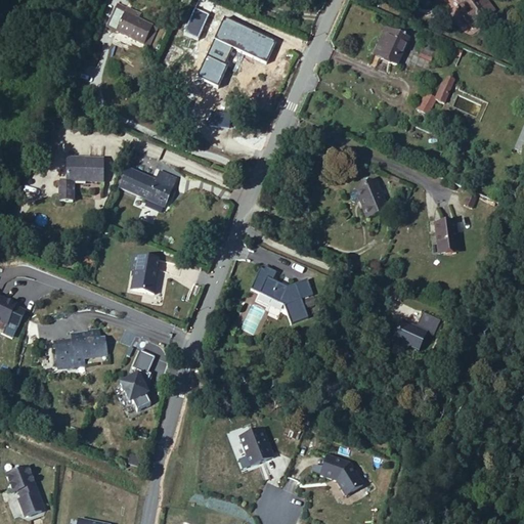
[(465,0),(467,2),(460,8),(470,23),(488,8),(481,0),(465,0)]
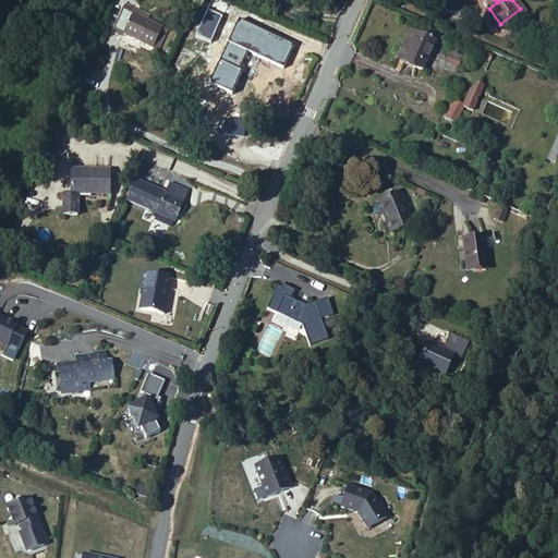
[(154,40),(164,19),(133,3),(122,25),(154,40)]
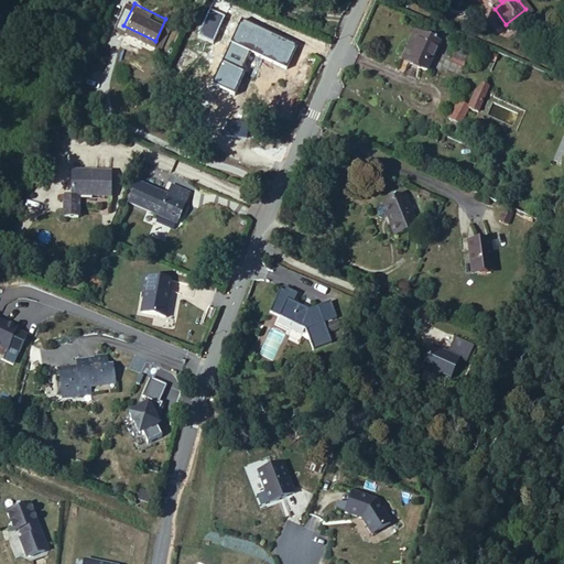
[(288,62),(296,44),(238,15),(219,55),(230,61),(240,40),(288,62)]
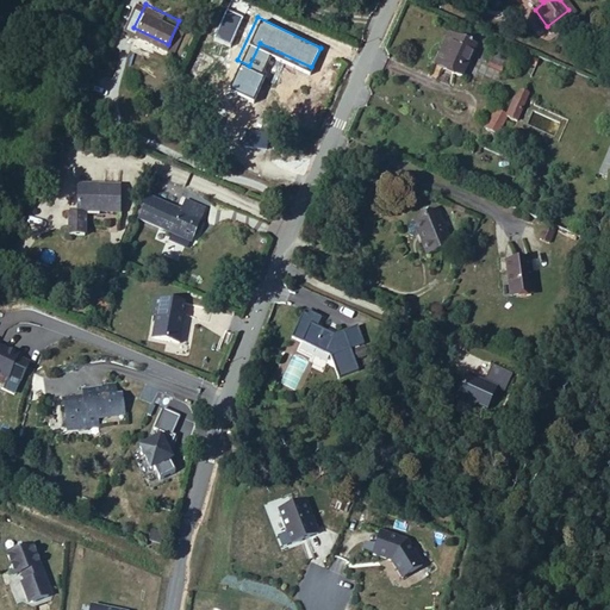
[(450,29),(436,60),(456,69),(471,37),(450,29)]
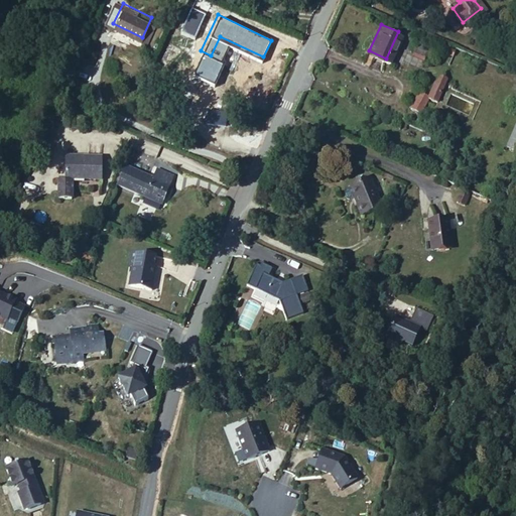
[(172,72),(182,49),(170,43),(160,67),(172,72)]
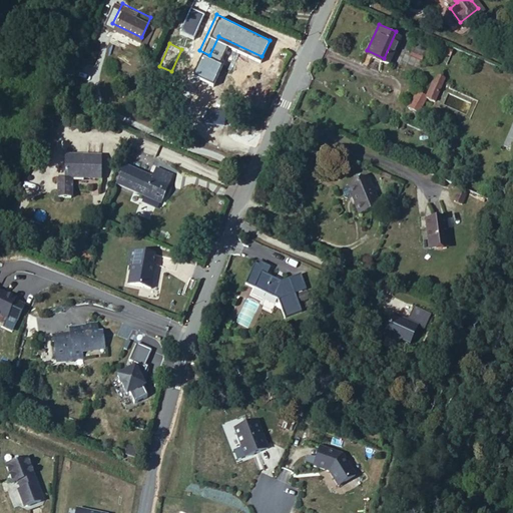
[(429,98),(436,82),(427,78),(419,93),(429,98)]
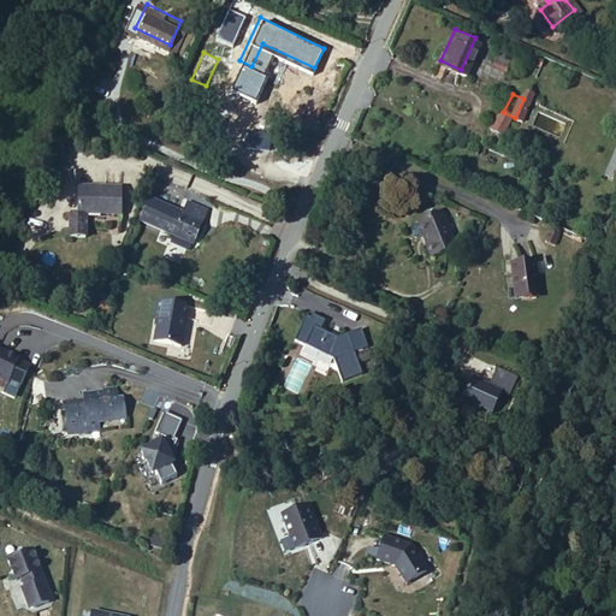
[(260,153),(267,136),(253,130),(244,146),(260,153)]
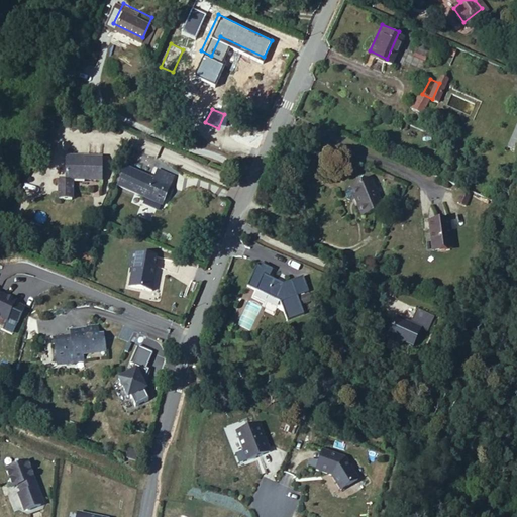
[(98,176),(99,153),(63,152),(62,175),(98,176)]
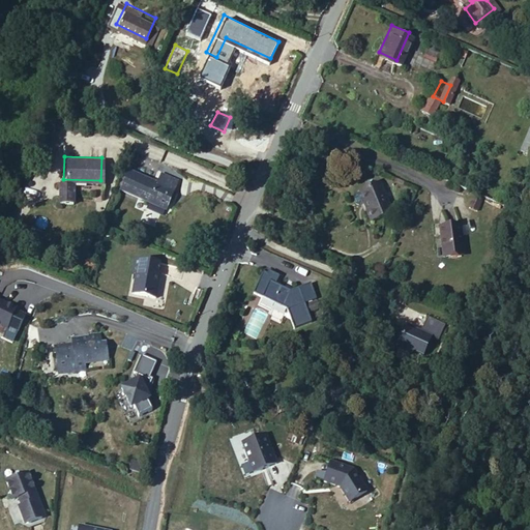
[(156,190),(166,194),(174,170),(155,164),(152,175),(124,165),(117,186),(154,198),(156,190)]
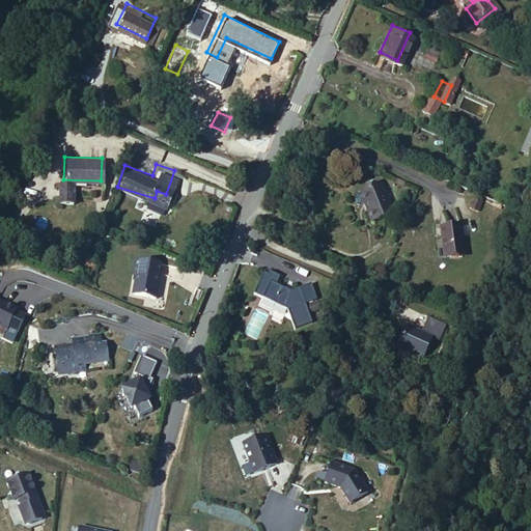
[(384,207),(371,176),(352,183),(356,194),(353,195),(362,217),(384,207)]
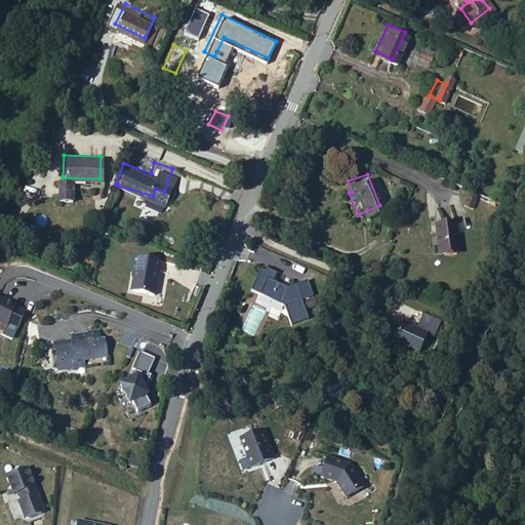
[(58,201),(75,202),(75,183),(59,182),(58,201)]
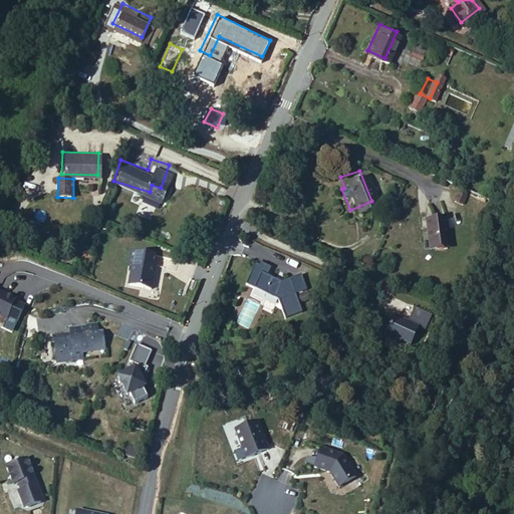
[(159,195),(161,188),(152,185),(150,192),(159,195)]
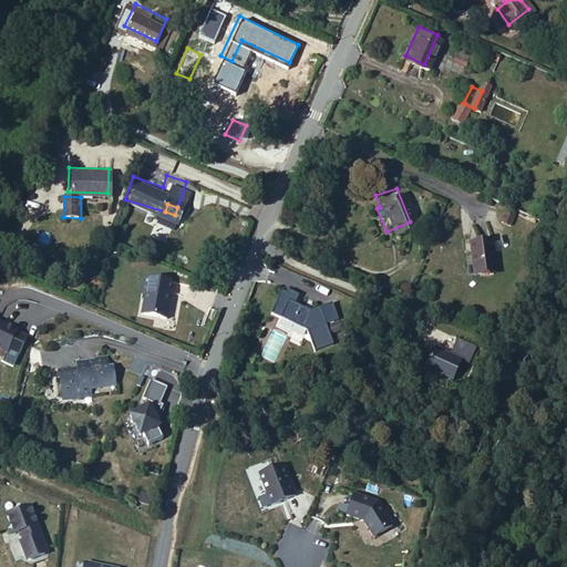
[(508,207),(500,204),(493,218),(502,223),(508,207)]
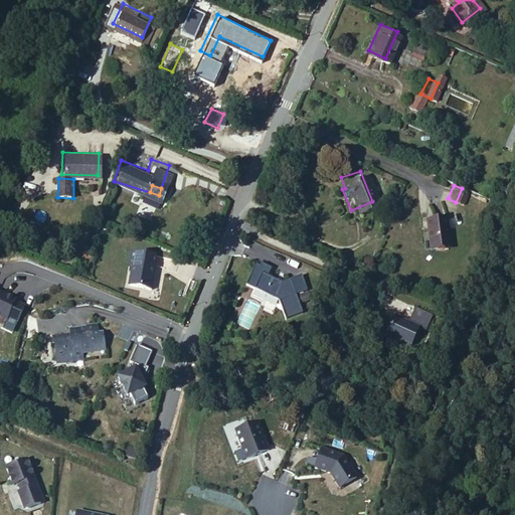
[(436,214),(417,217),(422,245),(441,242),(436,214)]
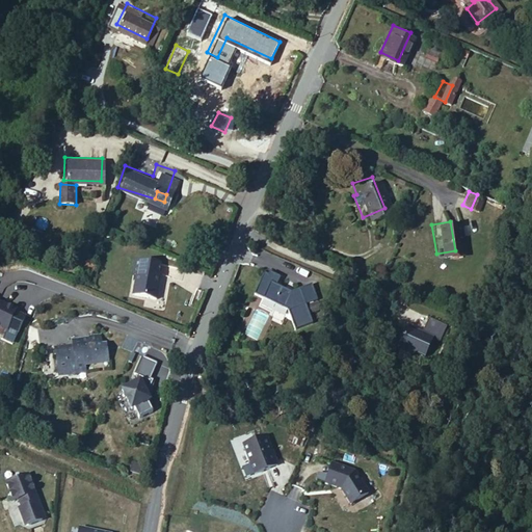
[(159,265),(135,260),(131,274),(135,275),(130,295),(154,300),(156,292),(154,289),(155,285),(158,283),(160,275),(157,274),(159,265)]
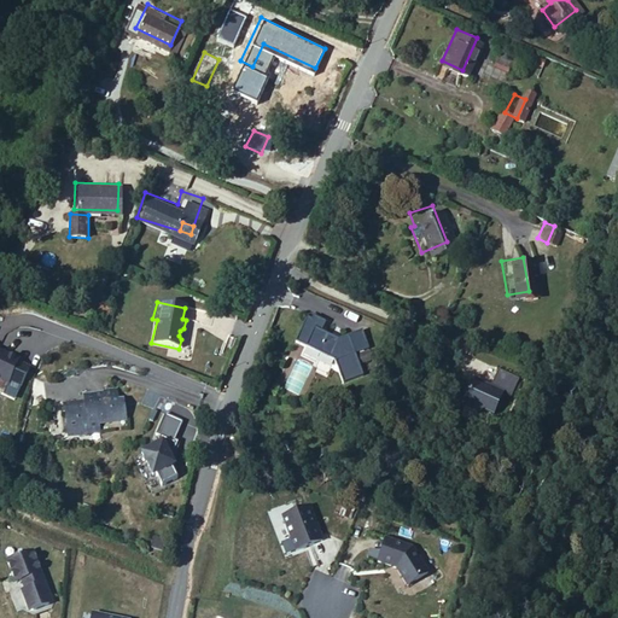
[(349,371),(344,348),(338,330),(328,332),(310,324),(315,314),(302,308),(301,312),(293,308),(283,332),(321,353),(330,377),(349,371)]
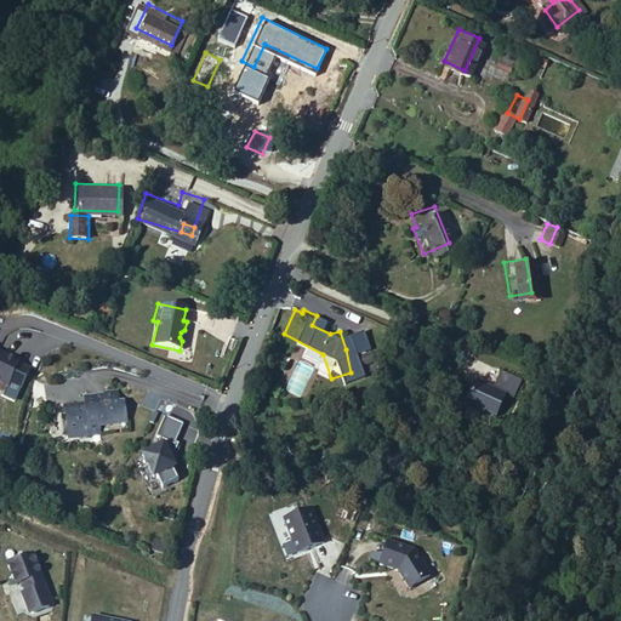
[(340,331),(346,349),(360,346),(354,326),(340,331)]
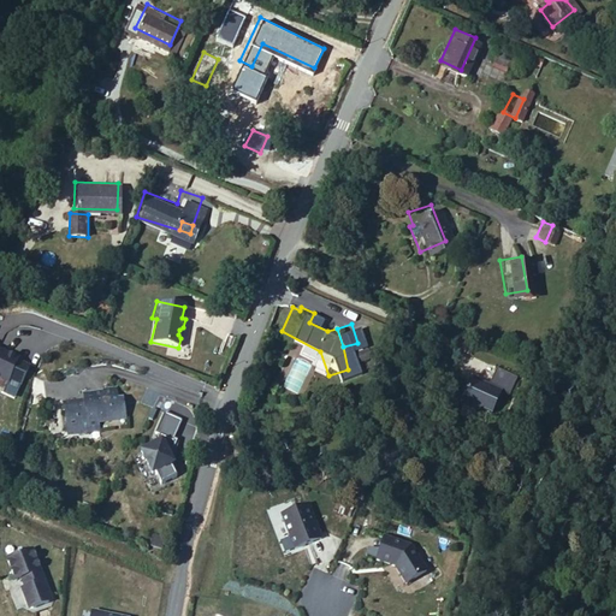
[(0,379),(10,384),(10,380),(22,386),(30,367),(18,362),(19,360),(5,354),(4,355),(0,353),(0,379)]
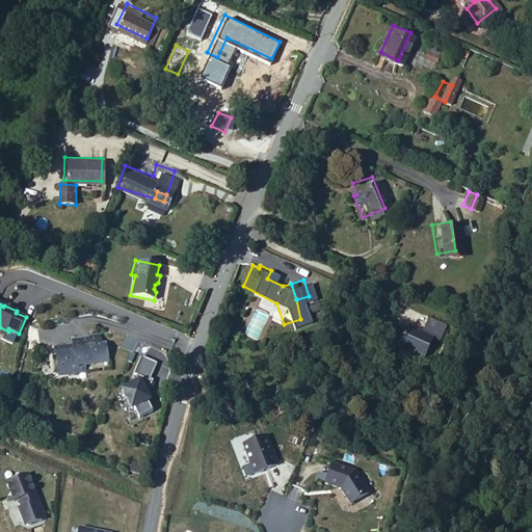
[(253,327),(250,333),(259,336),(266,314),(257,310),(250,326),(253,327)]
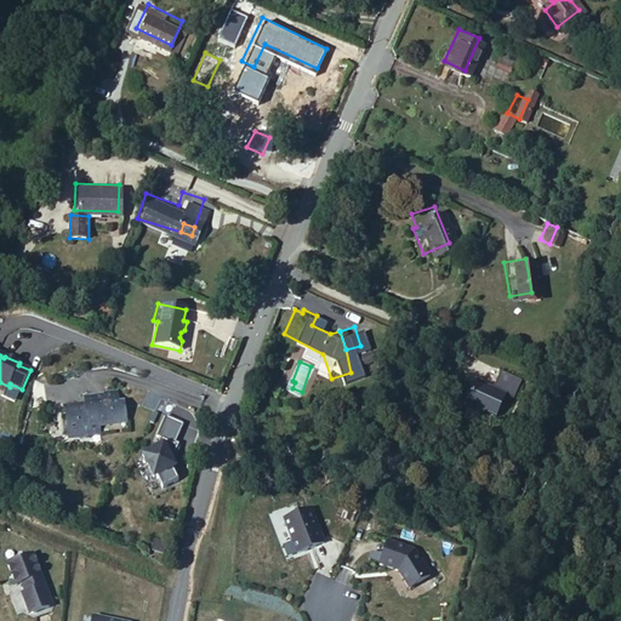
[(501,396),(510,377),(488,366),(480,383),(473,380),(472,385),(462,381),(453,404),(469,411),(471,408),(483,414),(493,391),(501,396)]
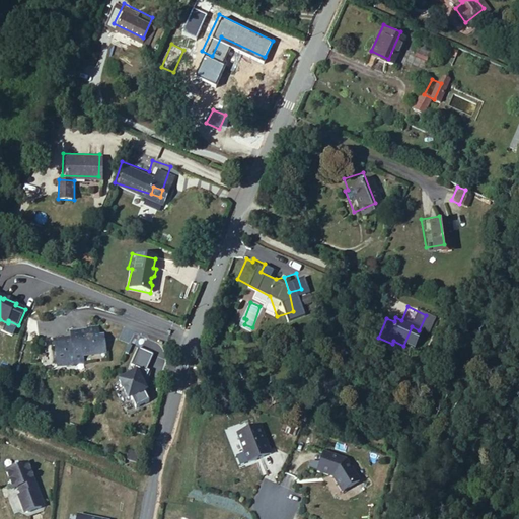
[(95,344),(94,334),(93,324),(82,324),(83,330),(64,331),(65,338),(66,345),(57,346),(57,339),(46,340),(49,358),(61,357),(62,366),(78,364),(78,356),(103,354),(102,344),(95,344)]
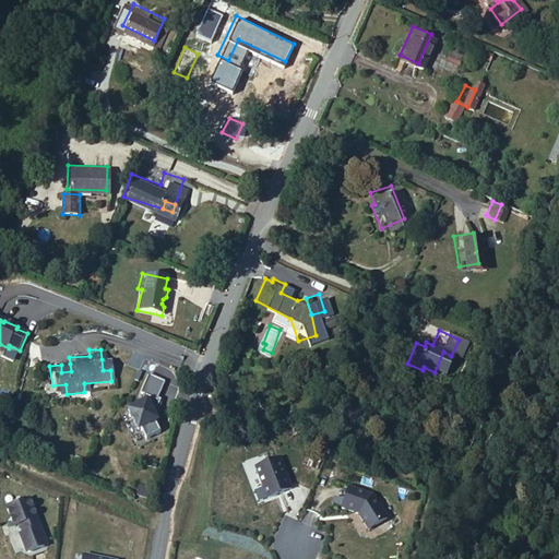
[(71,371),(70,364),(61,365),(61,372),(71,371)]
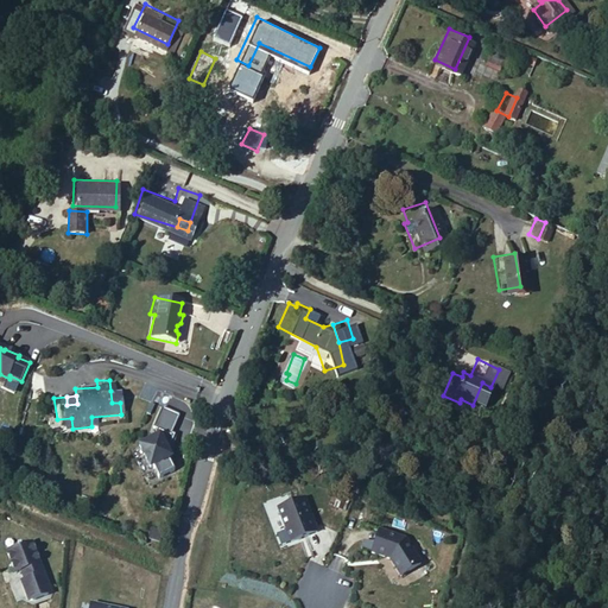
[(173,416),(157,407),(146,428),(151,430),(146,438),(131,445),(141,468),(144,467),(150,479),(165,472),(164,468),(160,460),(163,457),(160,451),(169,436),(165,434),(173,416)]
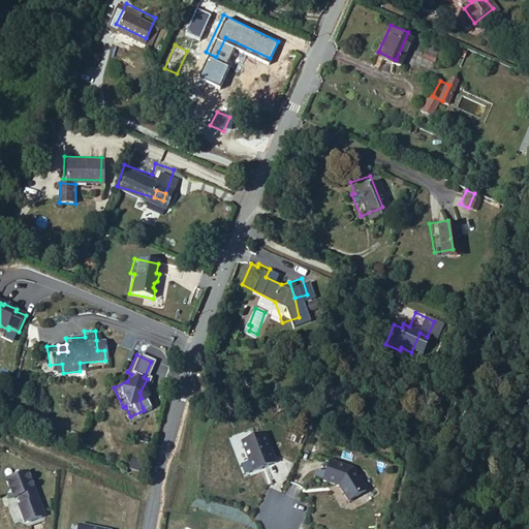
[(52,373),(63,373),(62,364),(50,365),(52,373)]
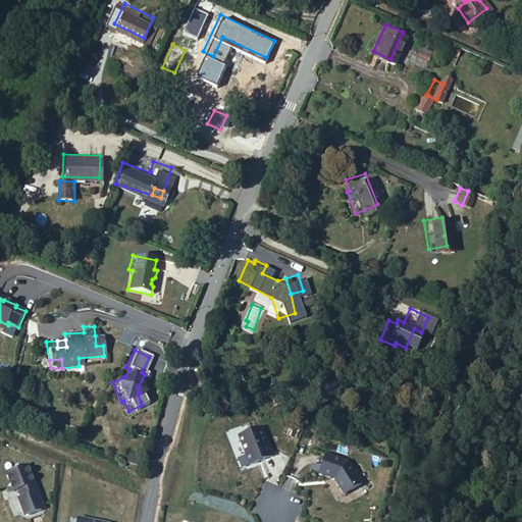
[(252,465),(274,457),(264,428),(242,436),(252,465)]
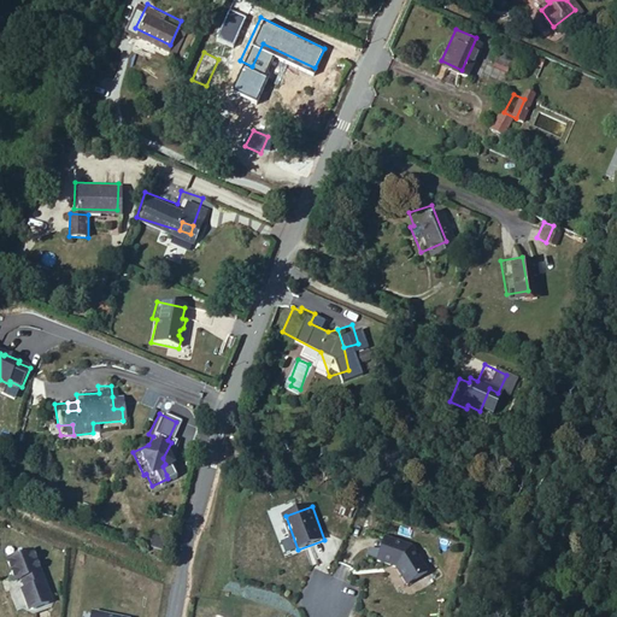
[(387,540),(380,563),(398,569),(409,587),(429,575),(415,550),(387,540)]
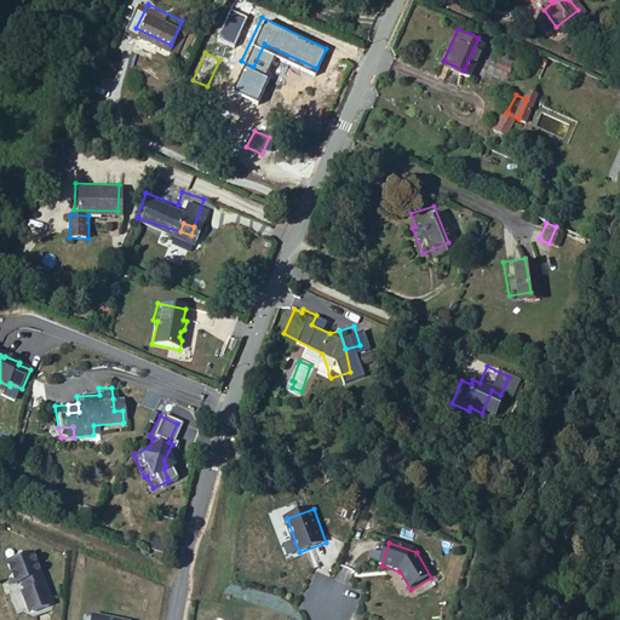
[(29,550),(5,560),(12,580),(18,578),(22,587),(19,592),(24,606),(29,607),(44,602),(46,598),(29,550)]
